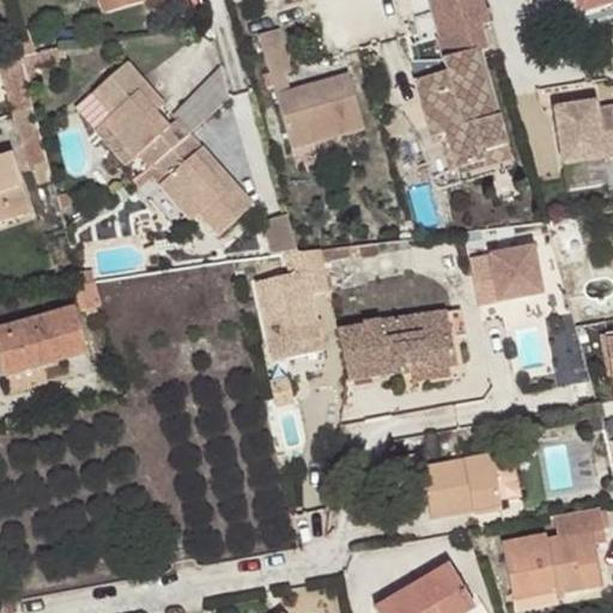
[(456,168),(484,159),(481,151),(507,145),(497,113),(493,114),(475,49),(487,46),(480,22),(489,19),(481,0),(426,0),(437,35),(435,36),(444,71),(413,80),(429,133),(445,129),(456,168)]
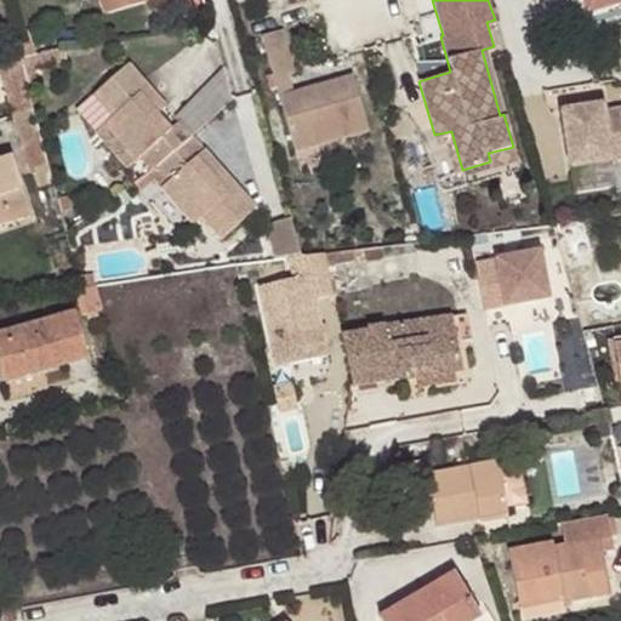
[(620,0),(588,0),(585,1),(588,11),(620,0)]
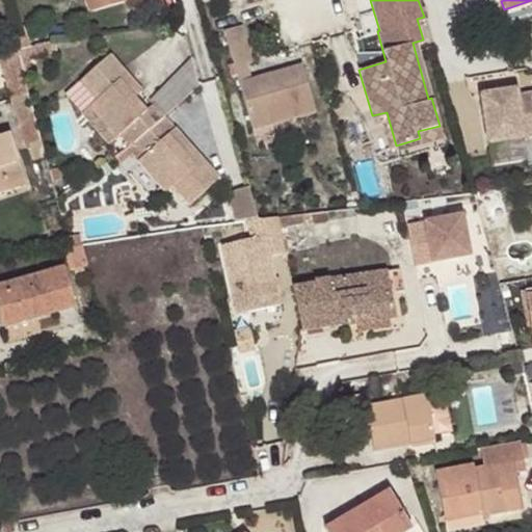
[(225,27),(234,64),(245,59),(250,58),(241,22),(225,27)]
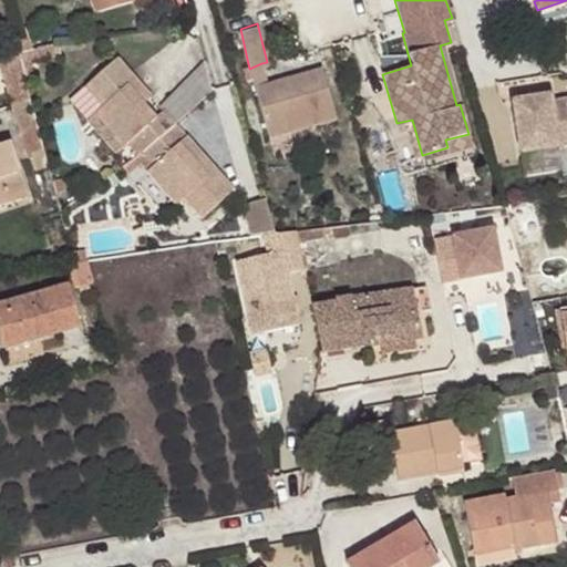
[(24,26),(10,31),(16,50),(30,49),(24,26)]
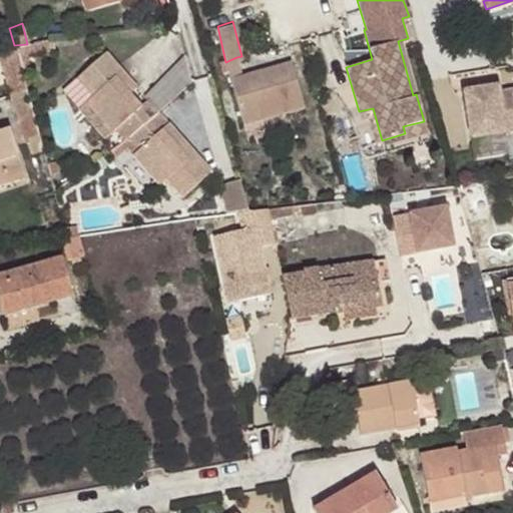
[(158,110),(159,109),(149,98),(143,103),(132,89),(127,84),(133,79),(107,49),(79,73),(94,91),(87,97),(114,128),(116,126),(126,138),(128,136),(158,110)]
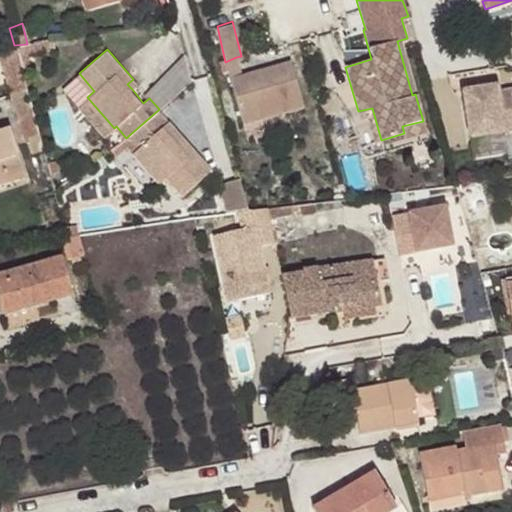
[(225,62),(230,79),(241,76),(236,57),(225,62)]
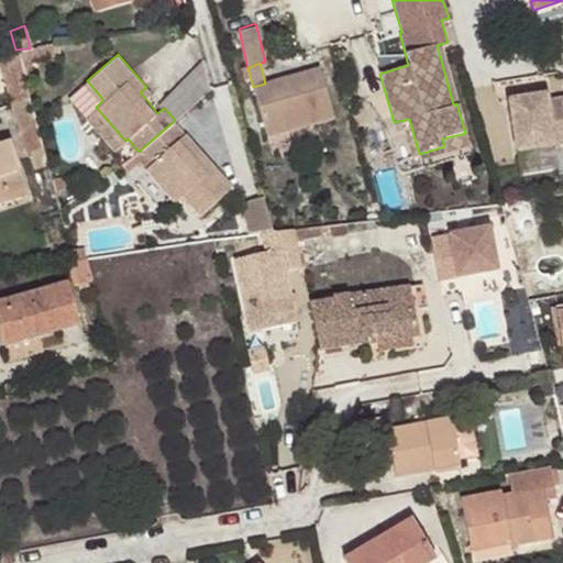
[(265,84),(253,87),(266,134),(334,117),(319,66),(265,84)]
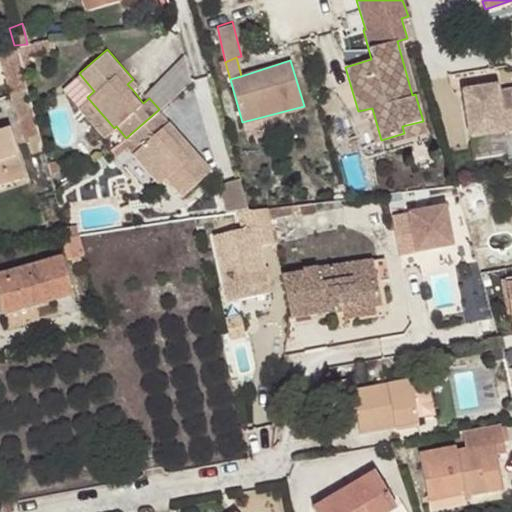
[(138,85),(133,79),(127,84),(132,89),(138,85)]
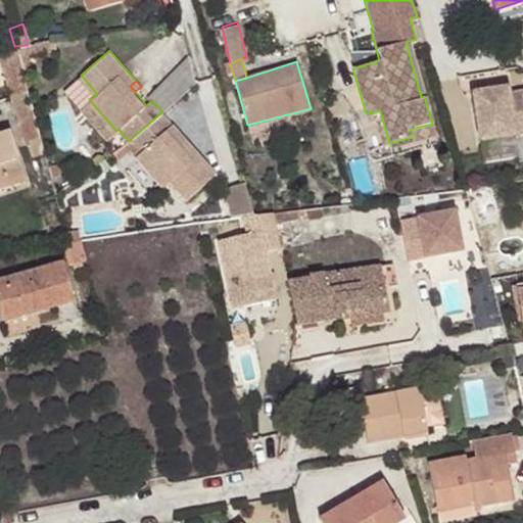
[(472,93),(479,141),(515,135),(508,92),(500,94),(498,88),(472,93)]
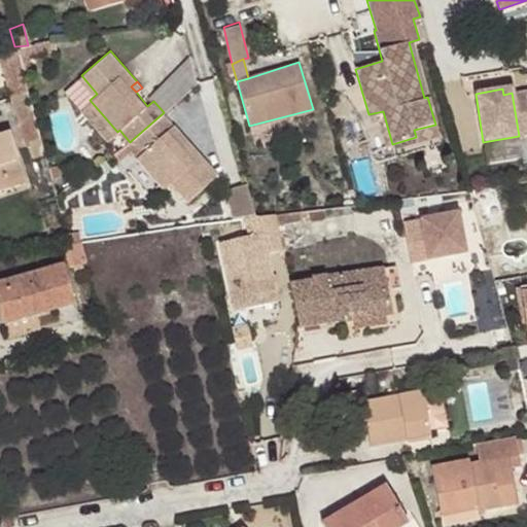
[(174,124),(164,112),(163,113),(132,140),(144,151),(138,157),(165,189),(171,182),(187,200),(218,173),(192,144),(185,150),(168,130),(174,124)]
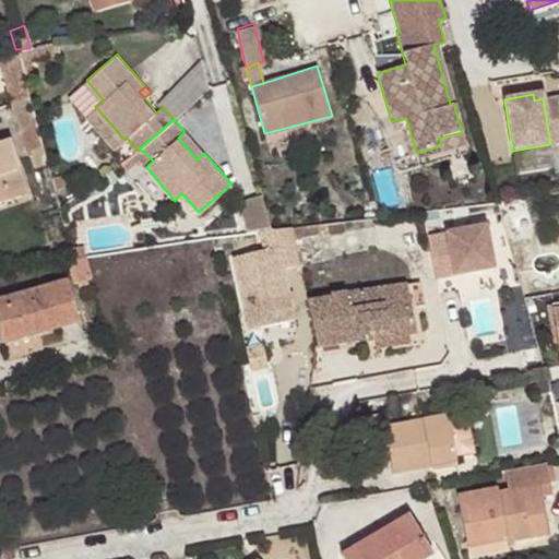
[(197,159),(204,153),(185,131),(178,138),(197,159)]
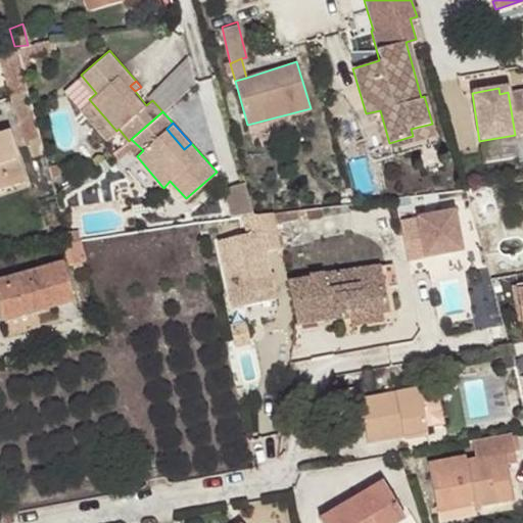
[(411,129),(413,136),(414,141),(435,136),(432,124),(411,129)]
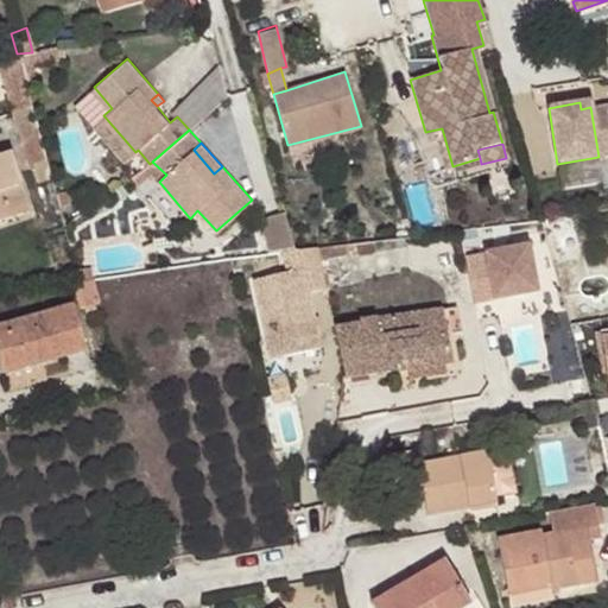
[(0,219),(30,209),(10,150),(0,152),(0,219)]
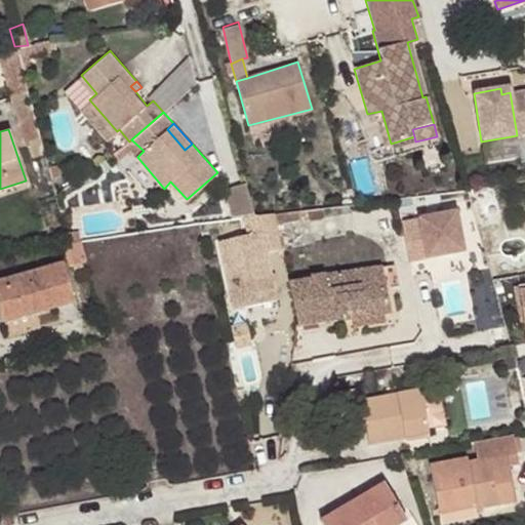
[(249,215),(255,214),(246,182),(228,187),(235,216),(249,215)]
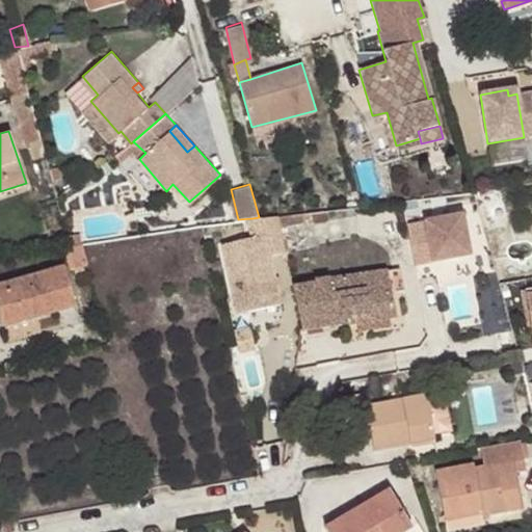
[(426,219),(432,259),(470,254),(463,213),(426,219)]
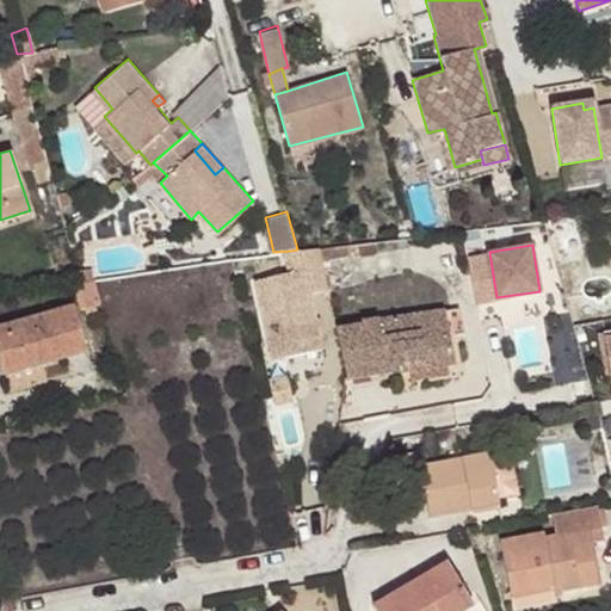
[(329,288),(320,247),(297,250),(290,251),(294,271),(255,279),(273,359),(322,349),(310,292),(329,288)]
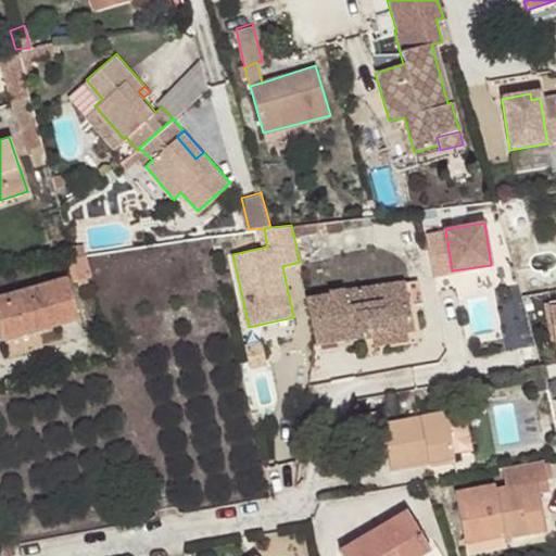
[(77,279),(91,274),(87,253),(72,255),(77,279)]
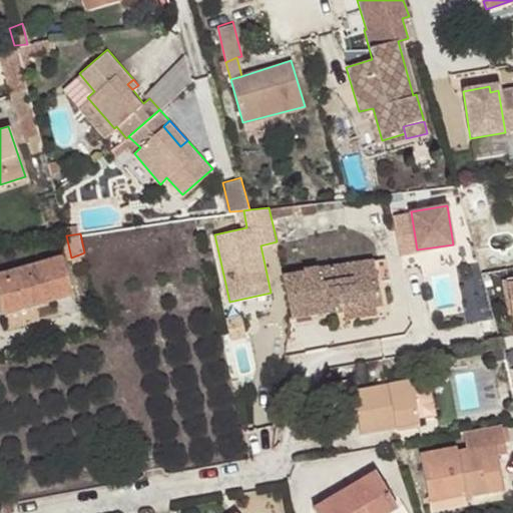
[(0,275),(0,288),(7,312),(72,297),(61,258),(0,275)]
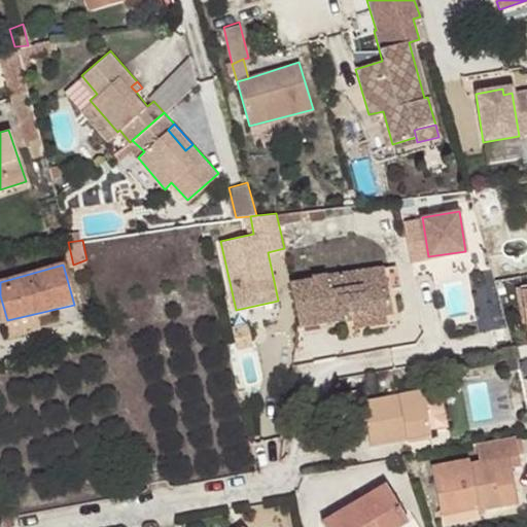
[(384,265),(377,267),(380,287),(387,287),(384,265)]
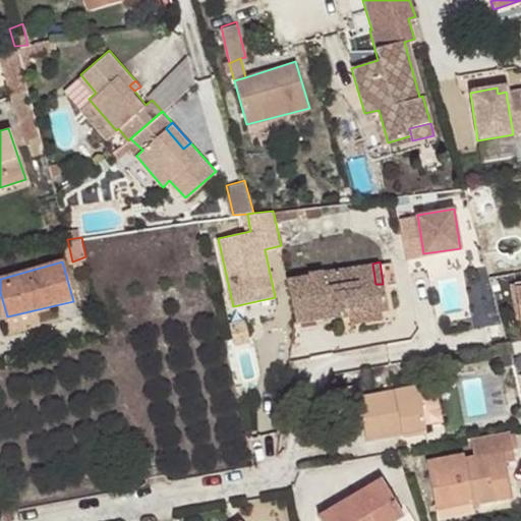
[(347,308),(350,314),(380,309),(388,307),(383,284),(375,284),(372,264),(309,272),(309,275),(288,279),(297,322),(294,322),(295,323),(340,316),(339,309),(347,308)]
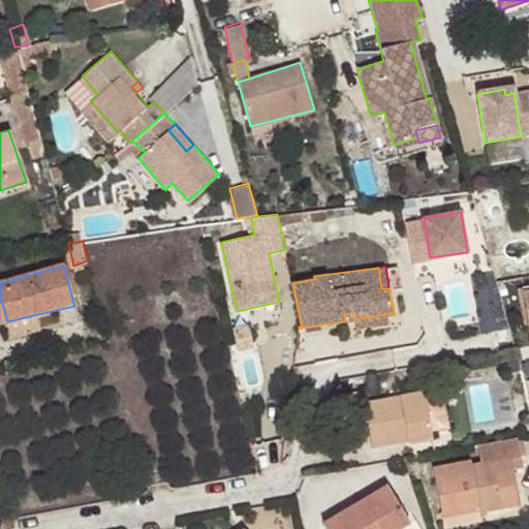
[(385,314),(355,319),(356,330),(387,324),(385,314)]
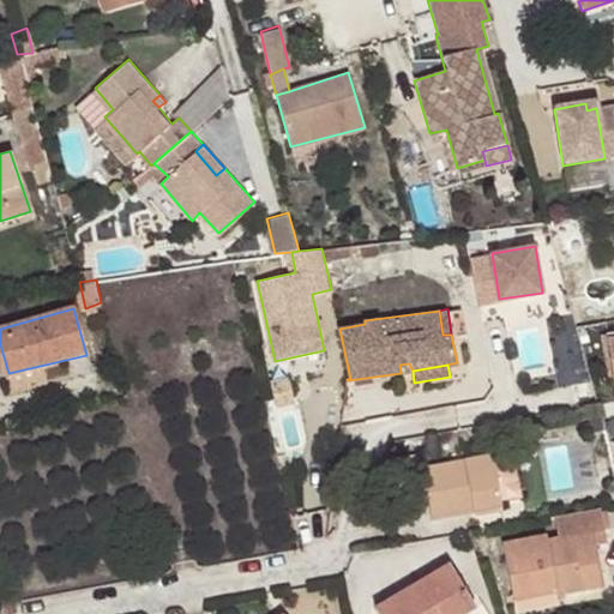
[(431,492),(434,517),(503,505),(495,452),(427,464),(425,451),(405,455),(413,494),(431,492)]
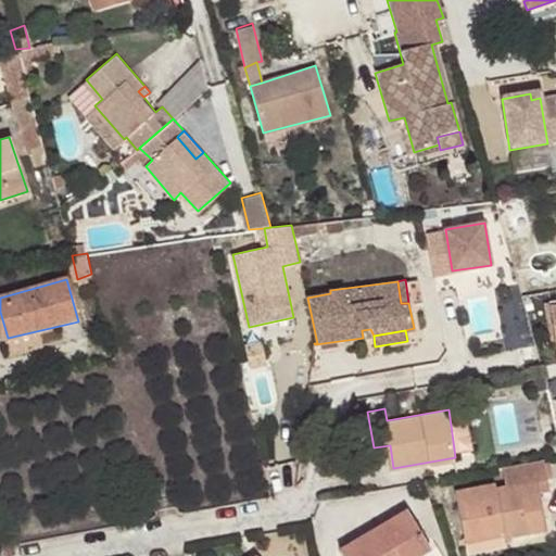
[(453,491),(460,538),(497,531),(500,538),(544,530),(538,493),(551,491),(544,462),(502,469),(505,488),(492,490),(492,484),(453,491)]
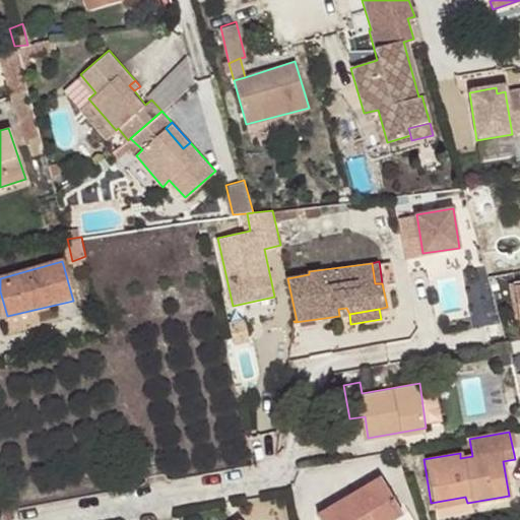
[(318,514),(321,519),(391,519),(402,514),(380,478),(318,514)]
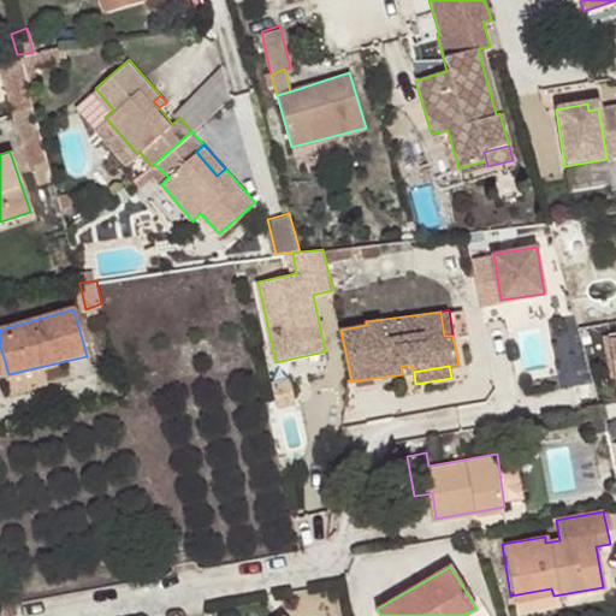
[(551,588),(510,596),(513,604),(554,596),(551,588)]
